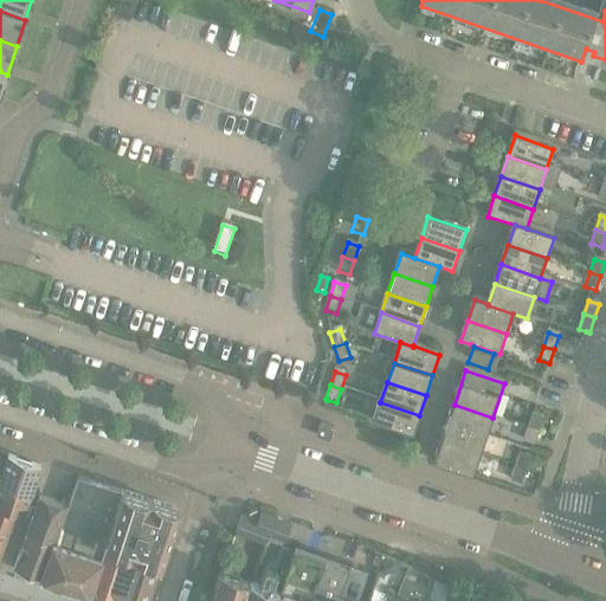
[(380,402),(374,422),(412,435),(419,415),(380,402)]
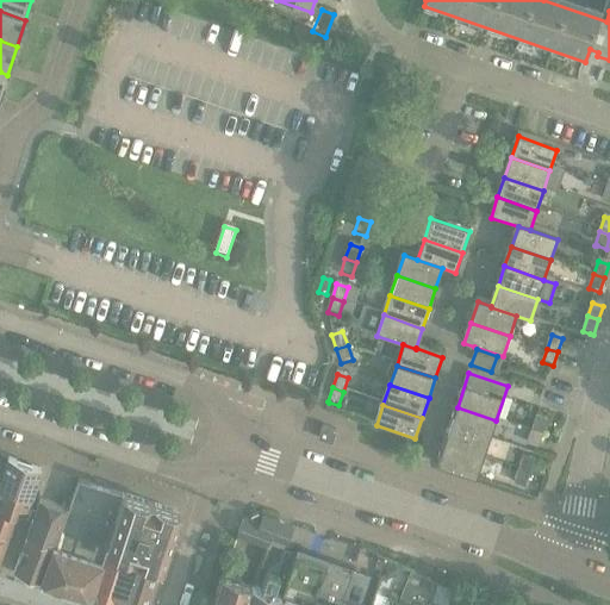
[(458,407),(450,426),(489,440),(496,420),(458,407)]
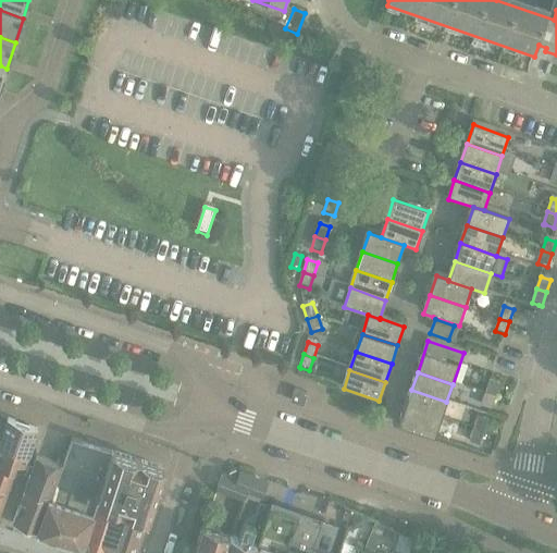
[(486,394),(497,397),(502,386),(491,382),(486,394)]
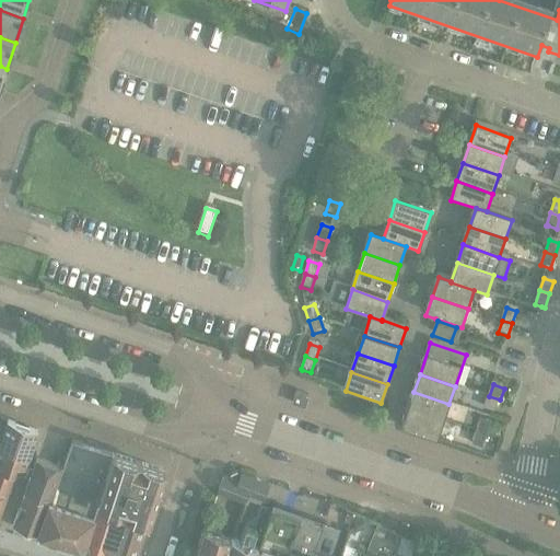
[(294,392),(291,404),(303,408),(307,395),(294,392)]
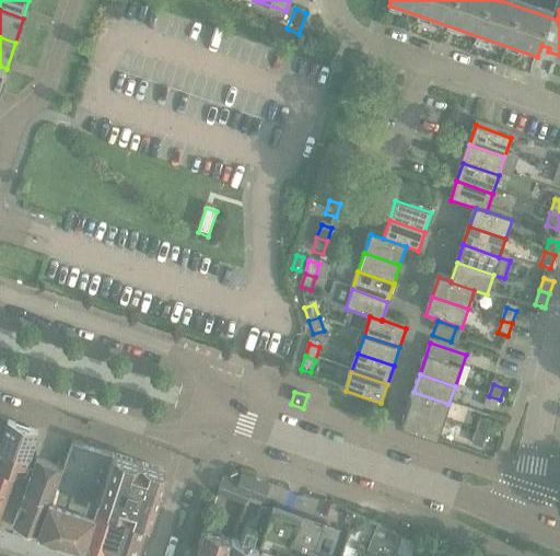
[(413,392),(407,410),(443,423),(448,404),(413,392)]
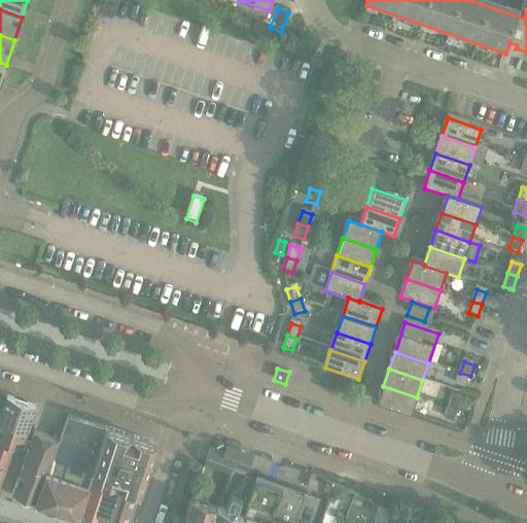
[(455,386),(465,389),(469,377),(459,374),(455,386)]
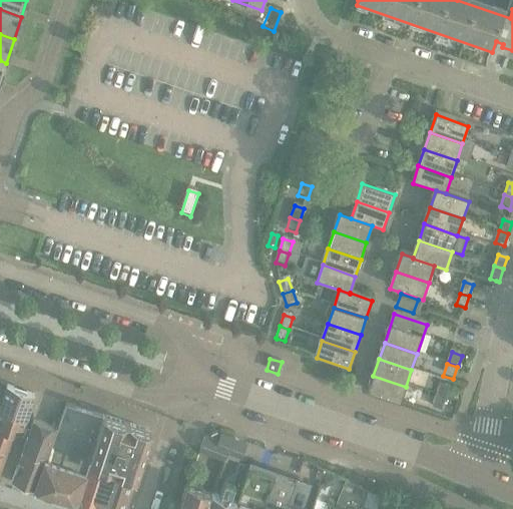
[(373,376),(367,394),(400,405),(406,387),(373,376)]
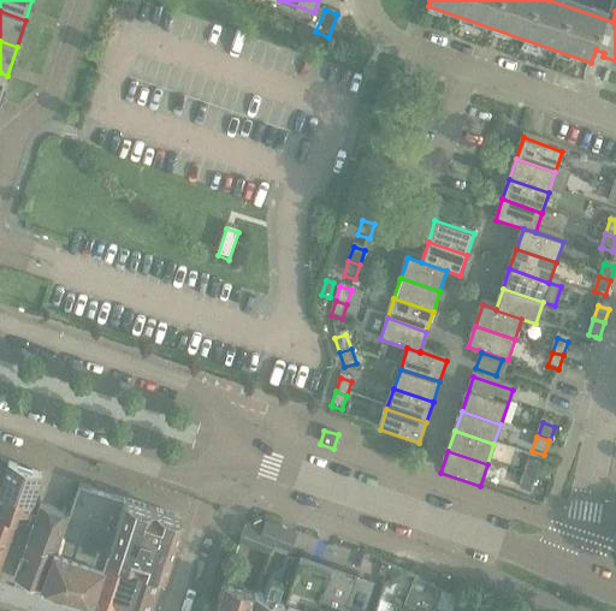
[(528,463),(523,476),(534,480),(539,467),(528,463)]
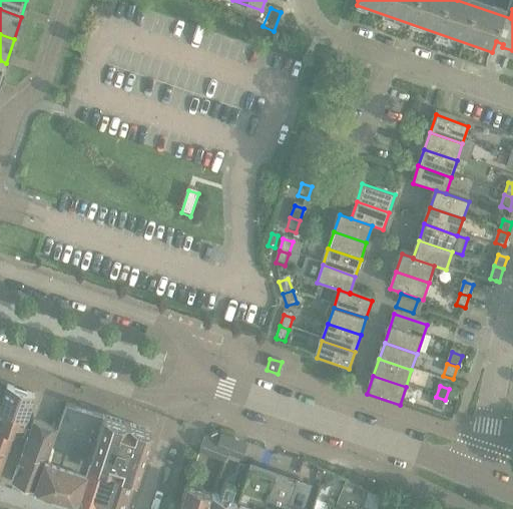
[(0,475),(13,437),(12,437),(15,430),(23,433),(34,398),(6,389),(0,407),(0,475)]
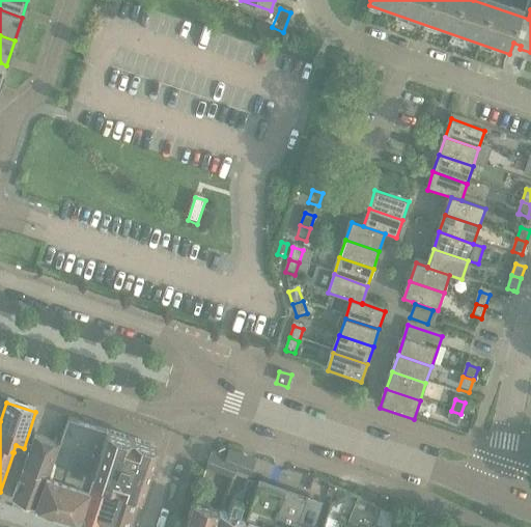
[(456,426),(460,414),(451,411),(447,423),(456,426)]
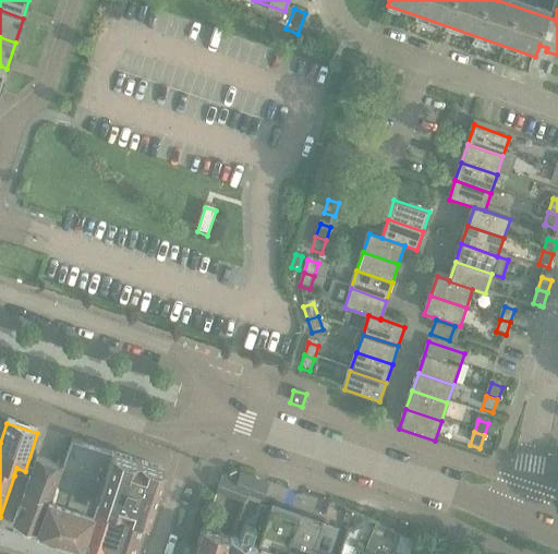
[(62,470),(38,538),(84,553),(97,506),(112,457),(72,443),(62,470)]
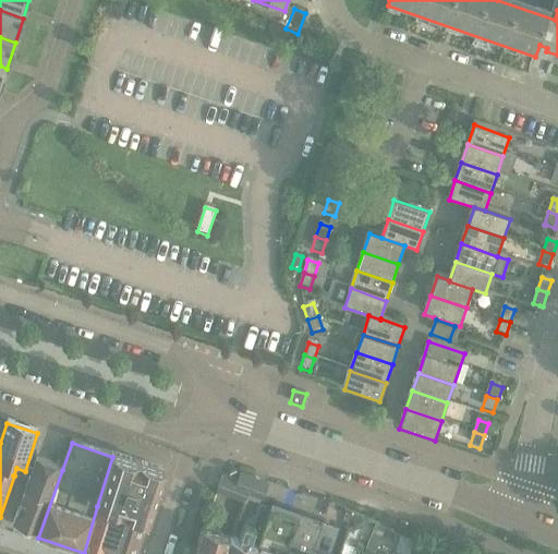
[(120,514),(148,522),(165,473),(113,457),(104,488),(126,494),(120,514)]
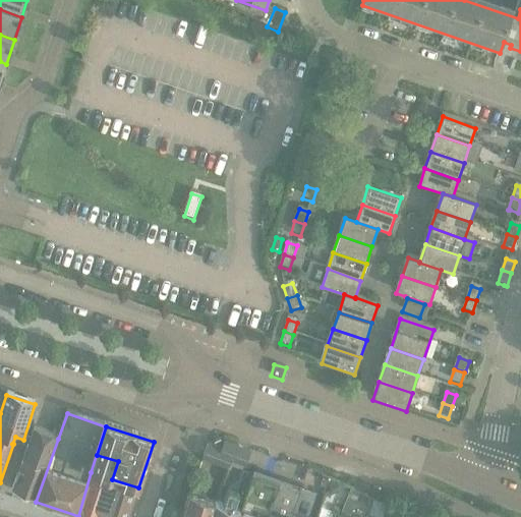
[(35,431),(13,494),(36,502),(58,439),(35,431)]
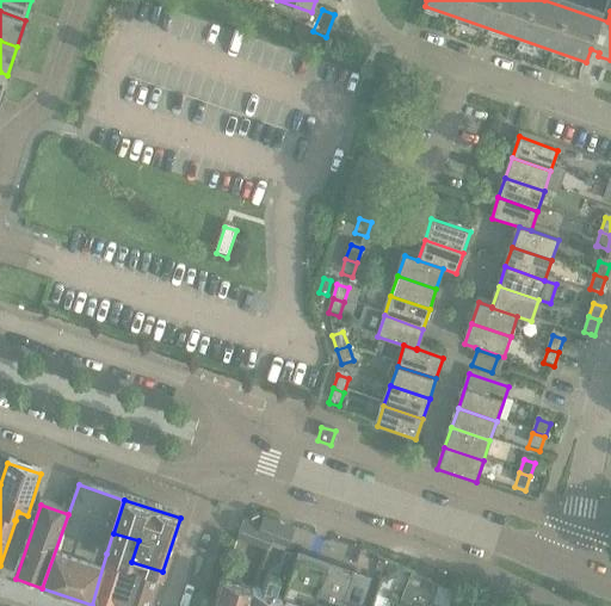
[(269,543),(270,543),(288,549),(294,532),(264,523),(261,531),(260,535),(270,538),(269,543)]
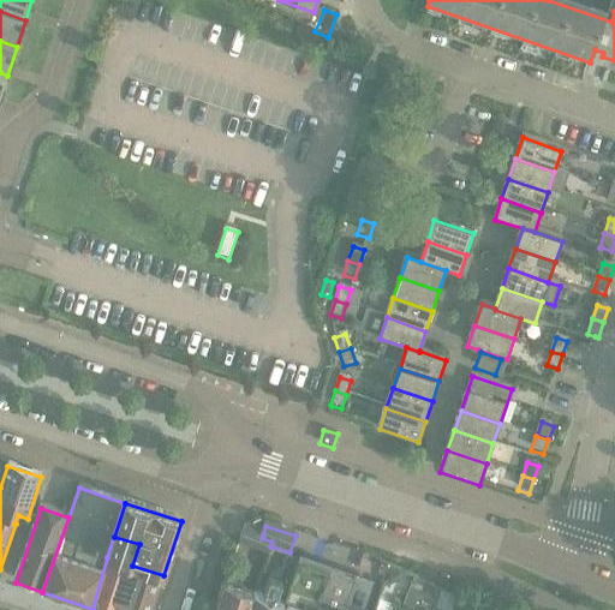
[(244,527),(238,546),(268,556),(272,546),(270,546),(272,542),(262,538),(263,534),(244,527)]
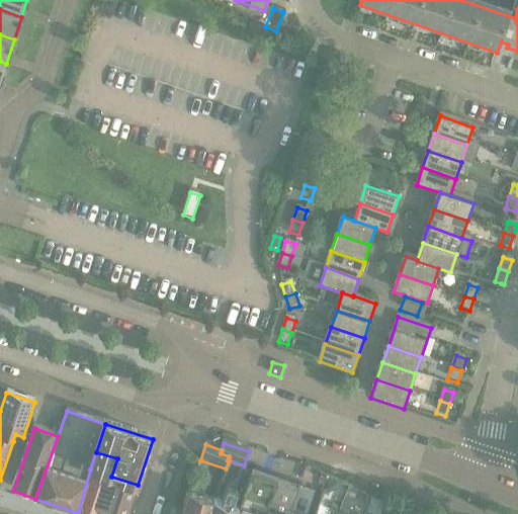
[(90,469),(78,513),(133,513),(133,512),(131,510),(136,495),(135,494),(138,485),(111,477),(117,458),(96,452),(91,469),(90,469)]
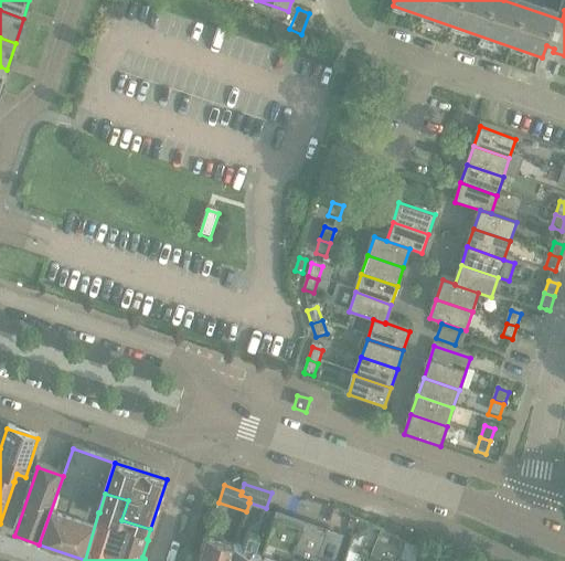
[(260,556),(258,560),(292,560),(305,528),(274,518),(260,556)]
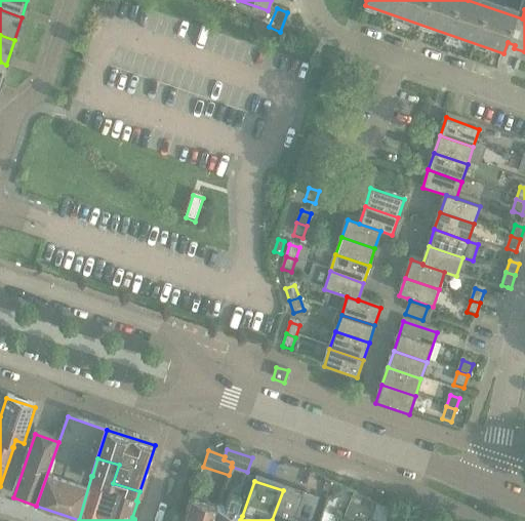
[(191,498),(183,520),(213,520),(217,508),(203,503),(207,493),(195,489),(191,498)]
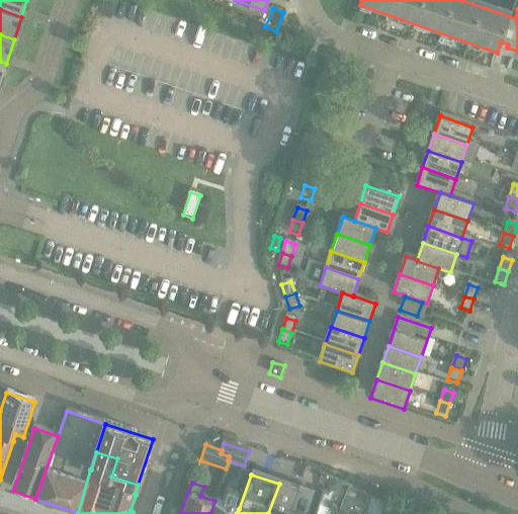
[(322,495),(328,497),(335,494),(339,487),(326,483),(322,495)]
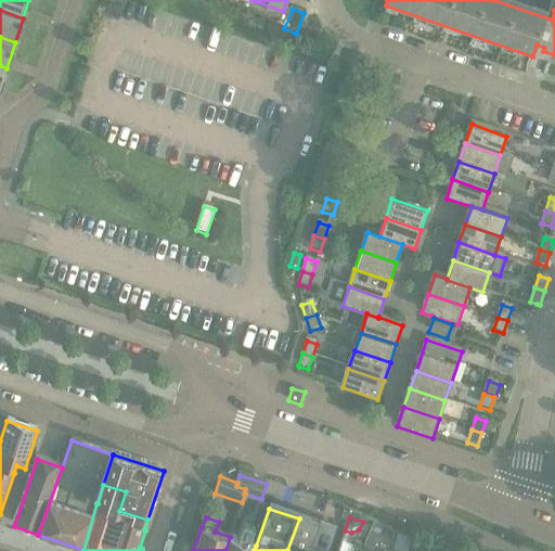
[(311,550),(320,526),(299,519),(287,550),(311,550)]
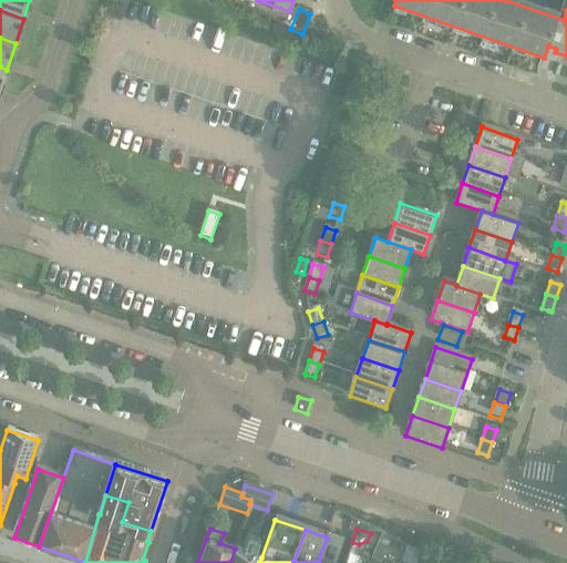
[(383,562),(392,539),(382,535),(372,562),(383,562)]
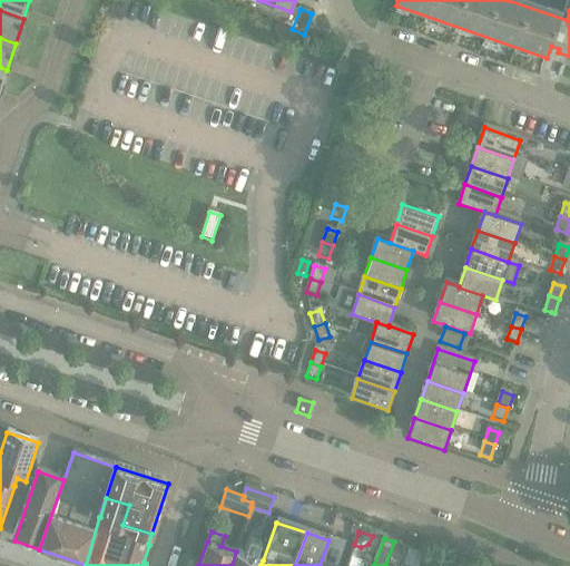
[(236,552),(232,565),(261,565),(263,560),(236,552)]
